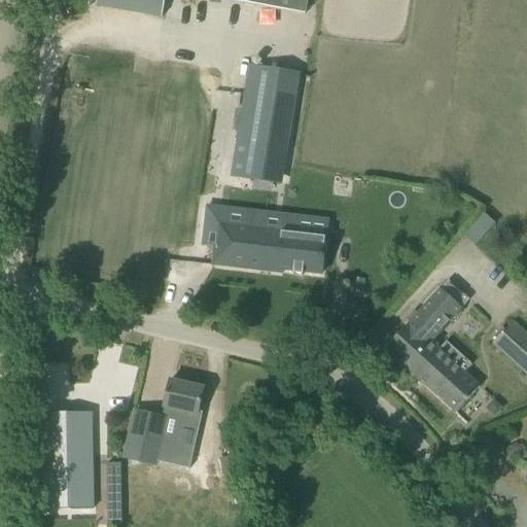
[(162,19),(165,0),(97,0),(97,6),(162,19)]
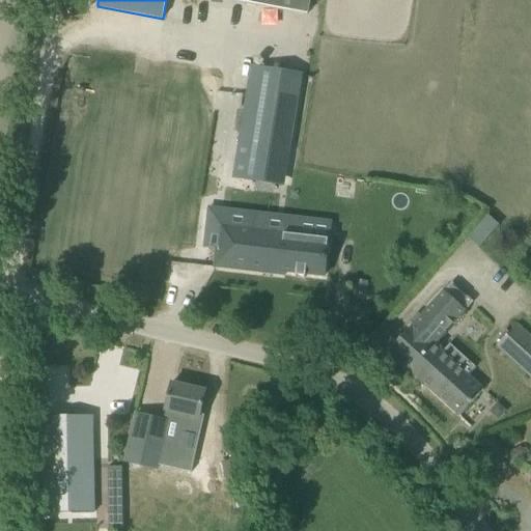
[(216,0),(307,15),(309,0),(216,0)]
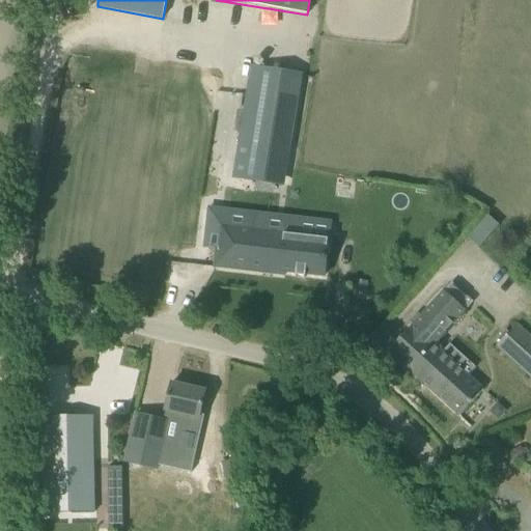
[(255,183),(254,190),(274,194),(275,185),(283,187),(302,74),(250,65),(231,178),(255,183)]
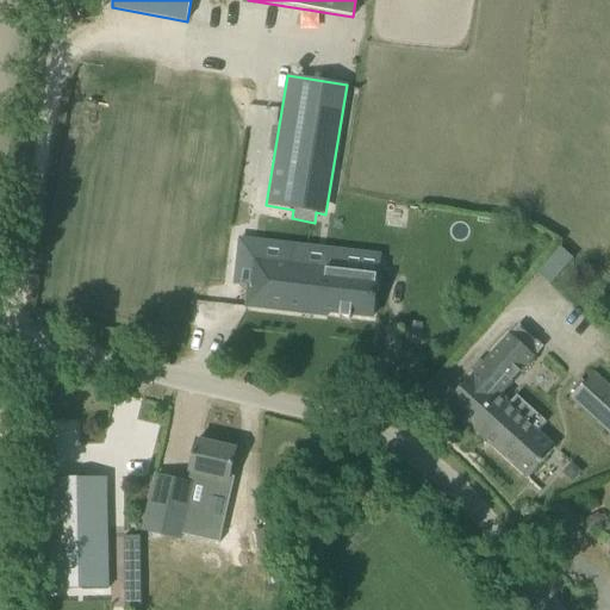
[(540,273),(553,284),(573,259),(560,248),(540,273)]
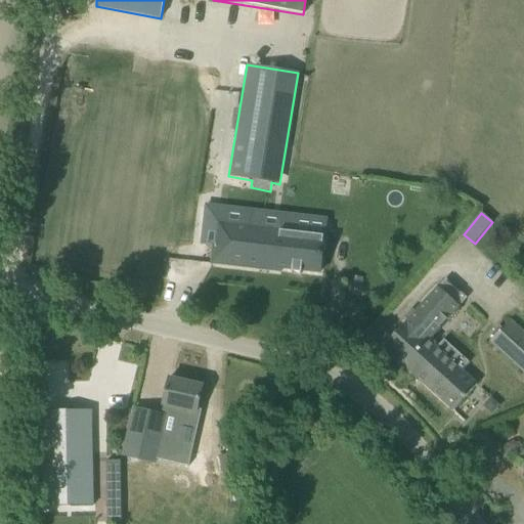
[(212,253),(211,273),(280,275),(280,272),(292,272),(292,275),(301,275),(301,272),(319,273),(320,235),(216,232),(216,253),(212,253)]
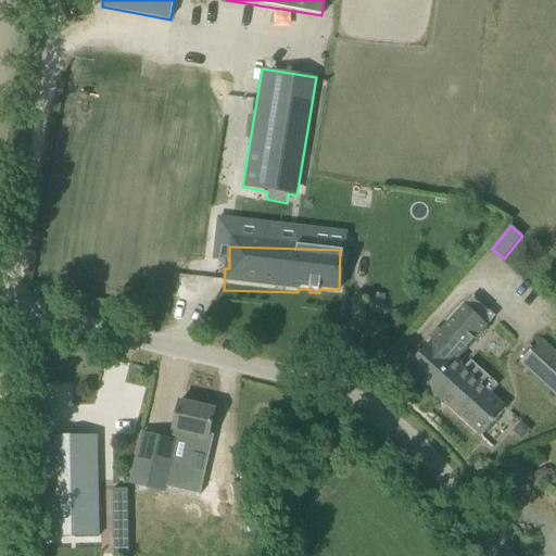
[(369,311),(382,312),(384,294),(371,293),(369,311)]
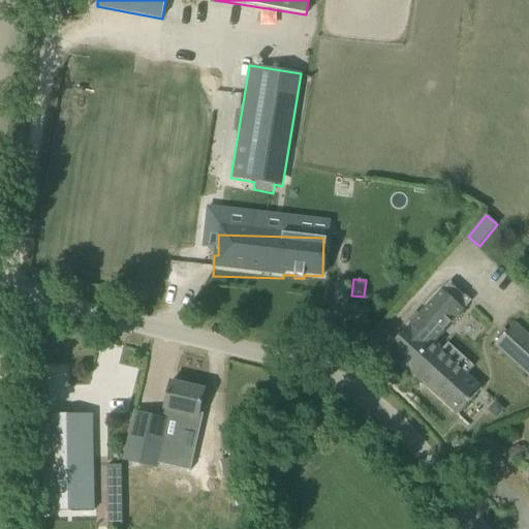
[(433,343),(470,302),(448,283),(386,351),(457,415),(481,389),(467,375),(474,366),(448,342),(440,349),(433,343)]
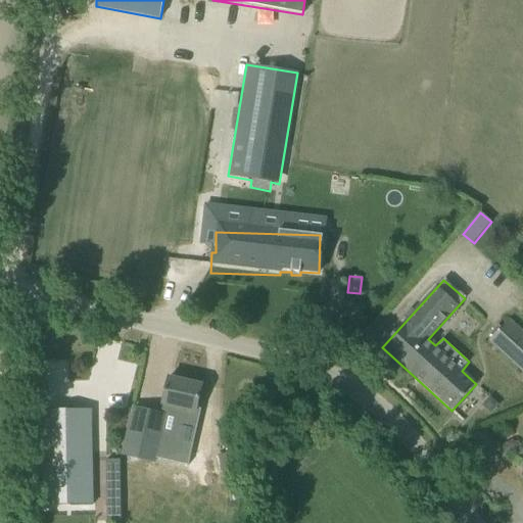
[(487,342),(522,374),(522,331),(509,319),(487,342)]
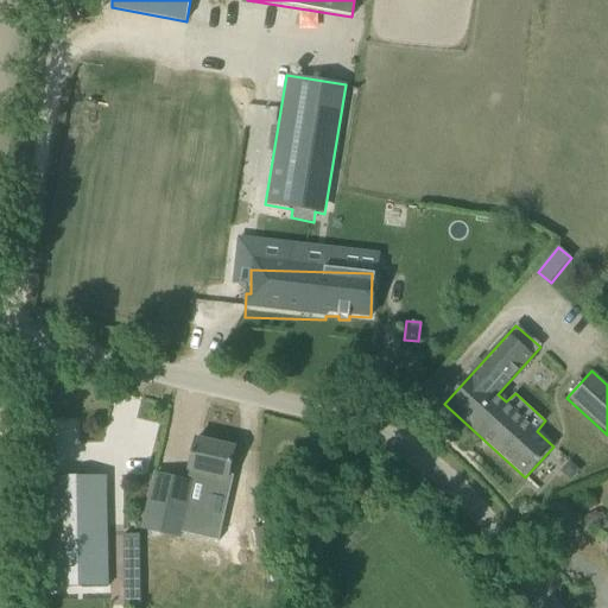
[(154,476),(143,529),(181,537),(185,514),(221,523),(222,524),(229,495),(225,494),(229,475),(235,448),(196,439),(189,472),(187,483),(154,476)]
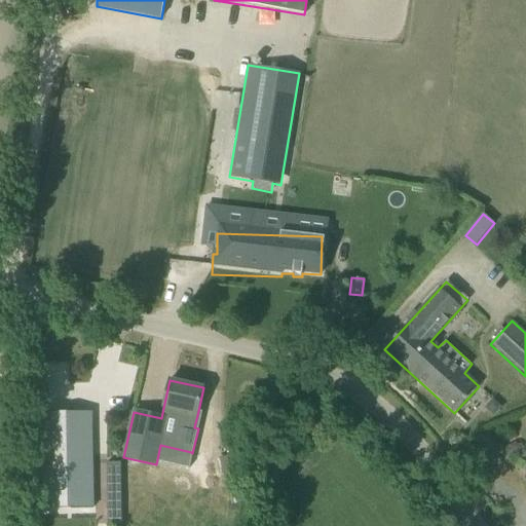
[(69,429),(42,429),(43,491),(70,491),(70,505),(92,505),(90,409),(69,409),(69,429)]
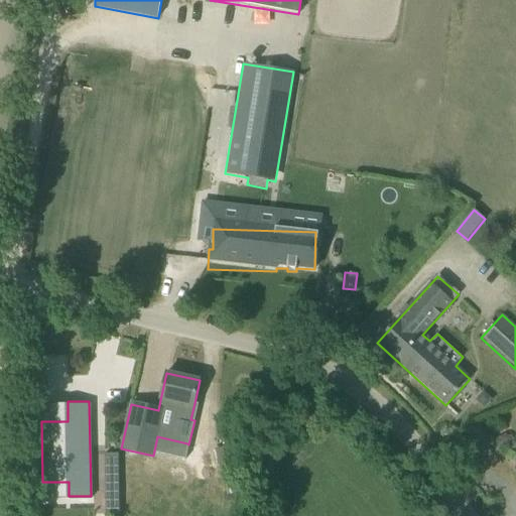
[(215,449),(222,483),(238,479),(230,445),(215,449)]
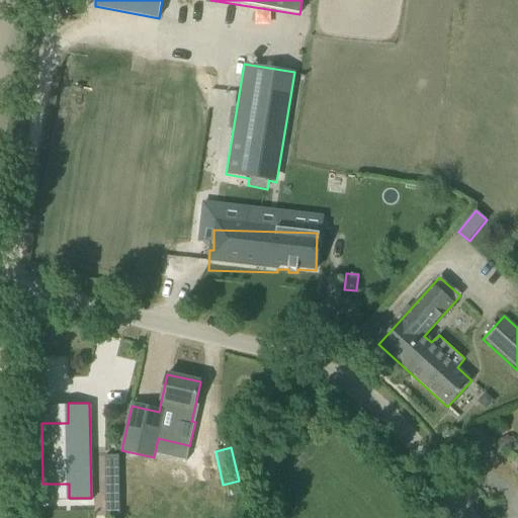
[(105,456),(106,501),(119,501),(118,456),(105,456)]
